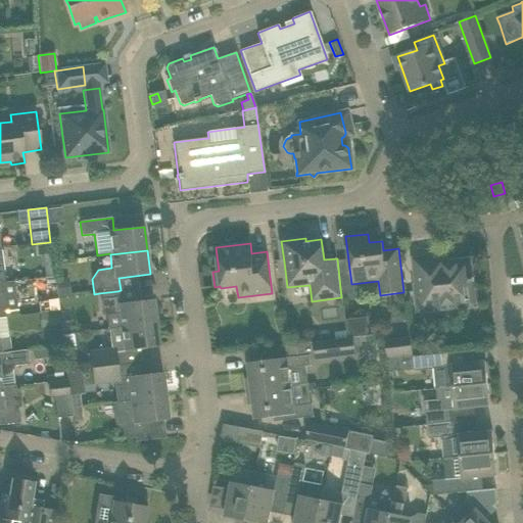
[(417,284),(414,285),(417,311),(476,304),(473,281),(474,281),(473,278),(470,278),(468,262),(466,262),(463,258),(452,259),(449,263),(437,265),(437,258),(415,260),(417,284)]
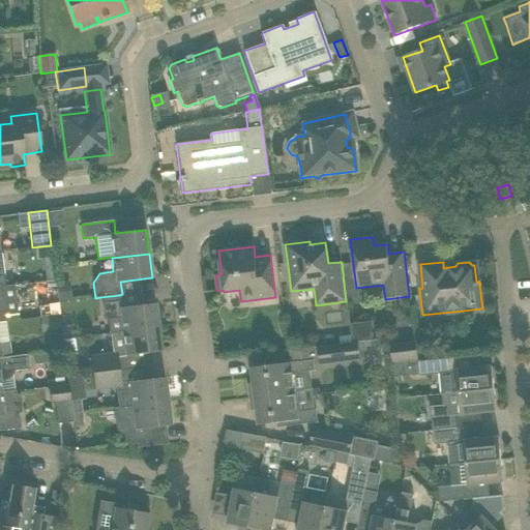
[(53,269),(45,270),(46,282),(55,281),(53,269)]
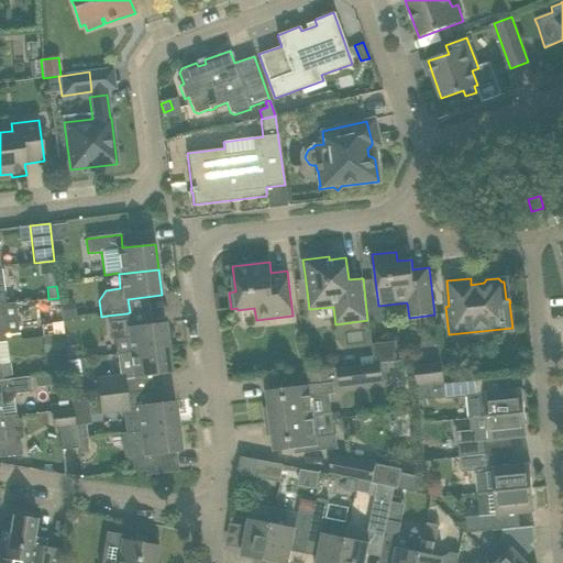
[(59,301),(62,321),(75,319),(73,299),(59,301)]
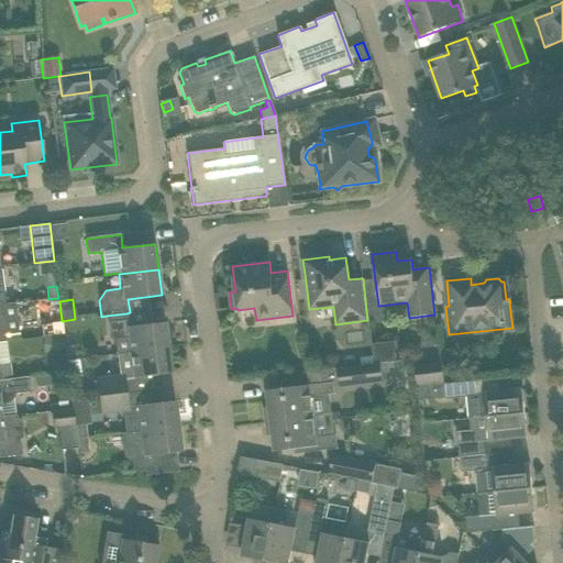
[(0,342),(6,341),(6,337),(18,334),(14,302),(4,304),(0,304),(0,342)]
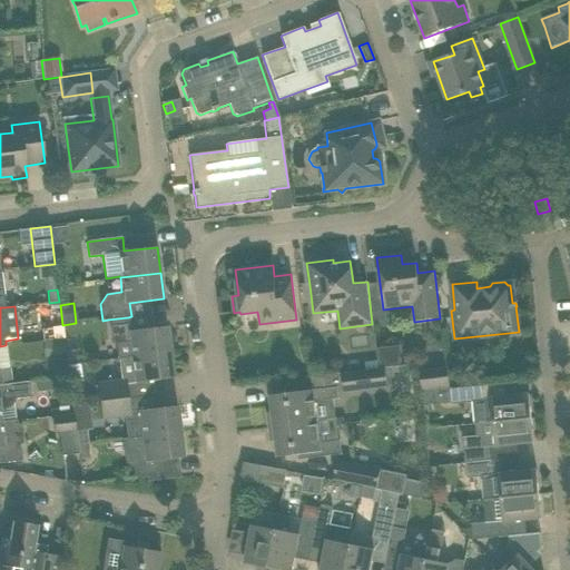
[(117,359),(118,359),(170,352),(167,326),(129,331),(128,317),(108,320),(111,341),(115,344),(117,359)]
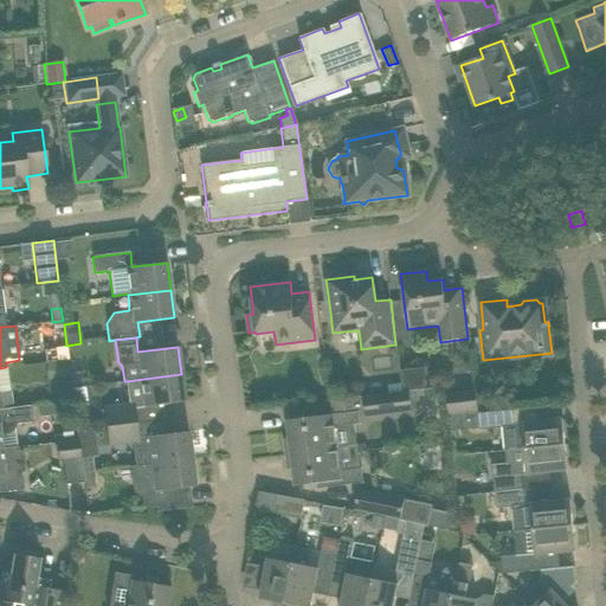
[(65,347),(44,350),(45,363),(68,361),(65,347)]
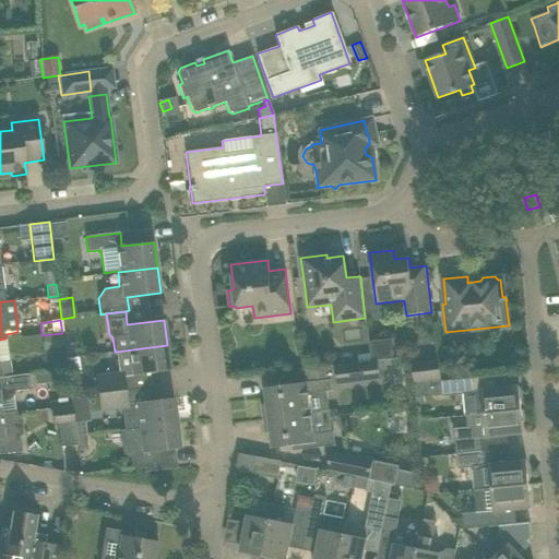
[(42,335),(43,351),(63,347),(62,333),(42,335)]
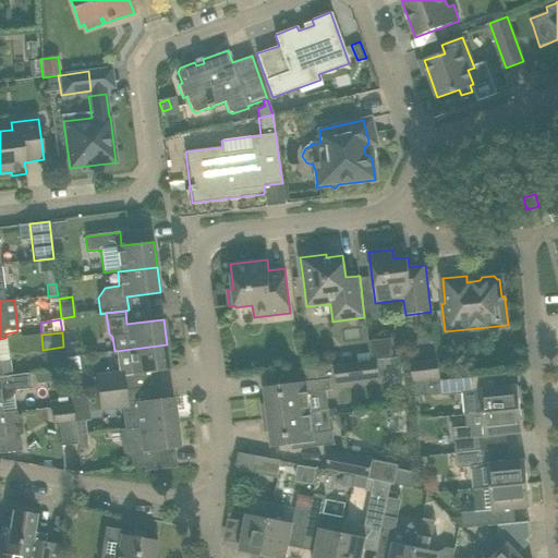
[(64,343),(67,358),(75,356),(74,342),(64,343)]
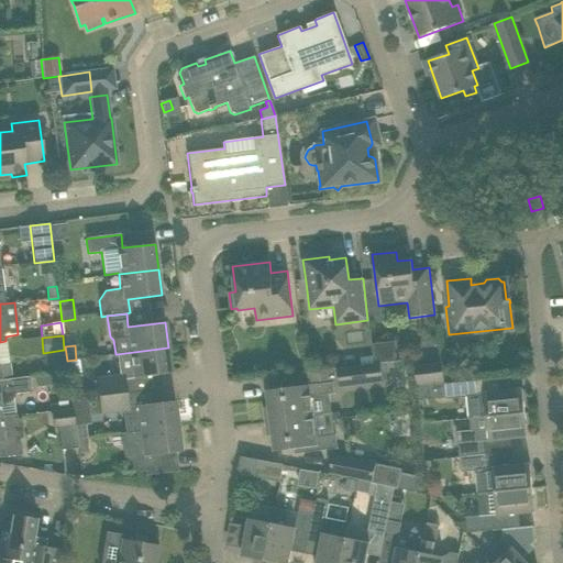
[(95,378),(97,397),(127,393),(124,379),(172,373),(168,348),(117,354),(119,375),(95,378)]
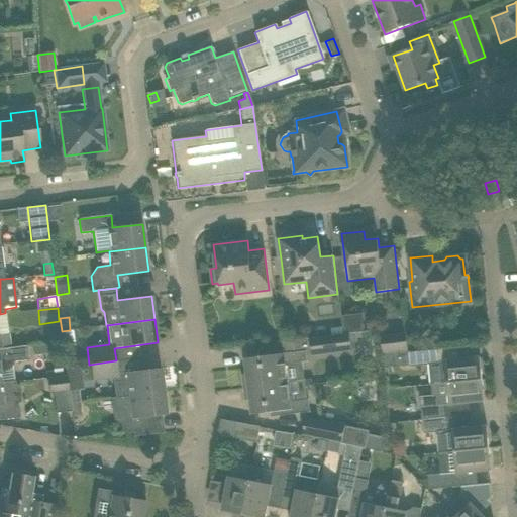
[(356,332),(349,333),(350,341),(358,340),(356,332)]
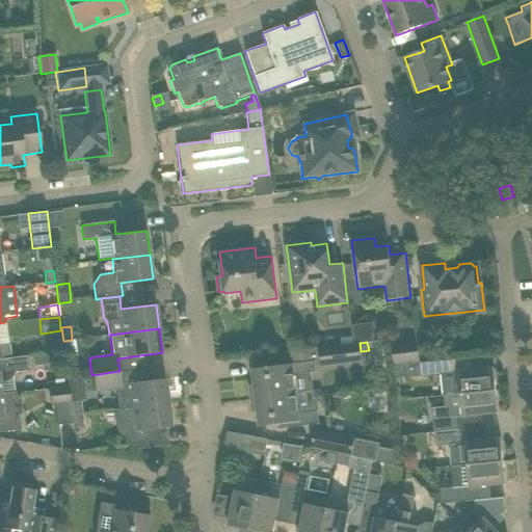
[(417,342),(391,346),(393,365),(419,362),(417,342)]
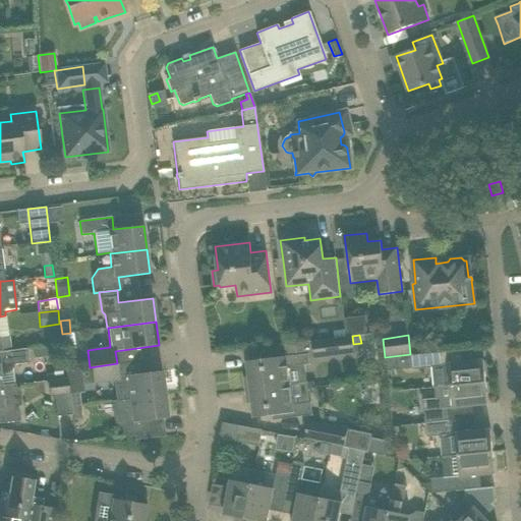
[(311,341),(312,359),(354,354),(353,344),(352,336),(311,341)]
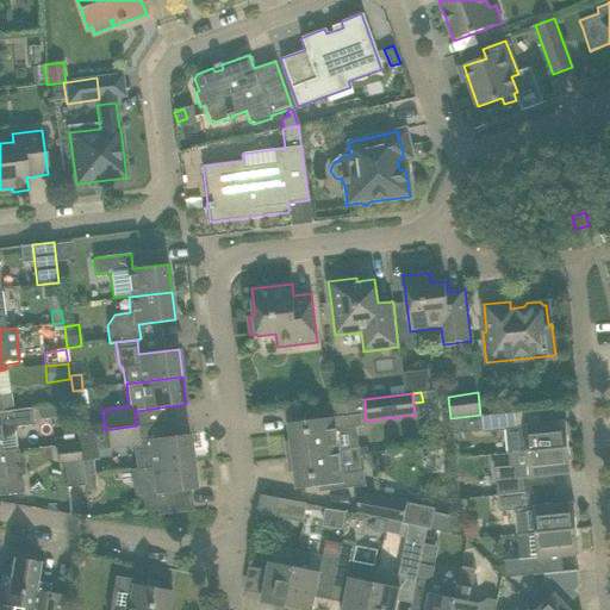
[(0,394),(0,399),(1,411),(12,410),(11,394),(0,394)]
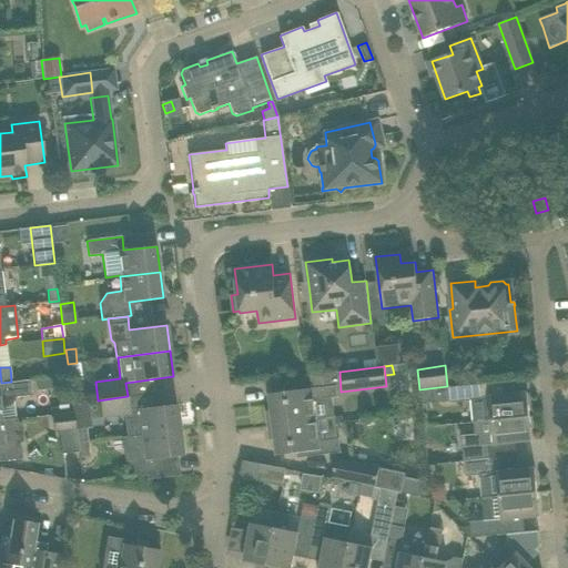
[(0,421),(2,422),(2,421),(0,408),(4,408),(10,406),(12,402),(14,397),(30,395),(28,381),(11,382),(1,383),(0,383),(0,421)]
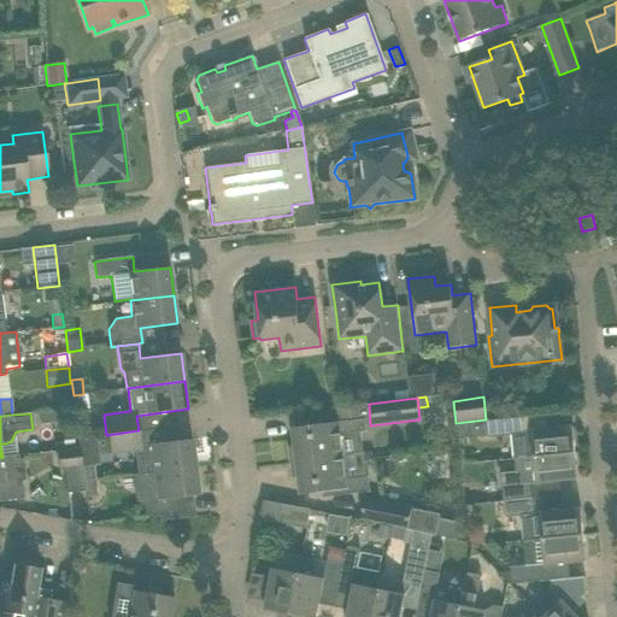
[(515,457),(515,458),(575,452),(573,427),(526,432),(524,416),(486,419),(488,435),(512,433),(515,456),(513,456),(513,457),(515,457)]
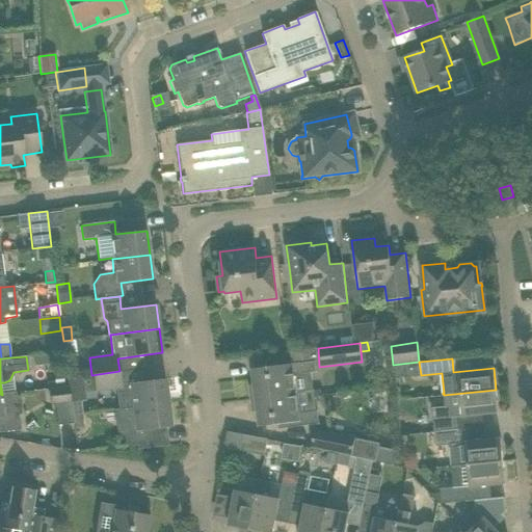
[(250,386),(251,398),(296,393),(294,378),(302,377),(301,373),(316,372),(315,362),(300,364),(300,363),(251,369),(254,384),(250,386)]
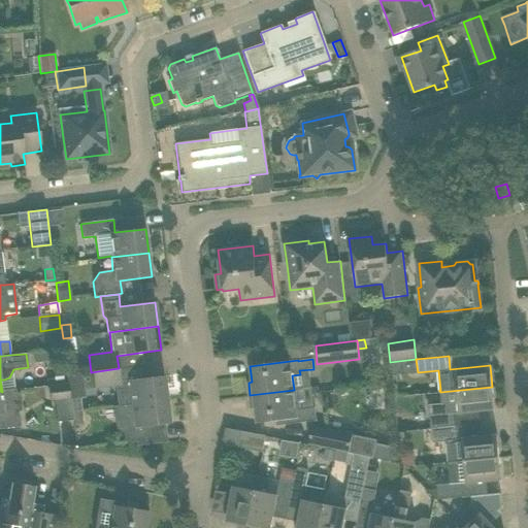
[(114,387),(117,406),(131,404),(167,400),(164,376),(128,381),(129,383),(121,384),(119,368),(91,372),(94,389),(114,387)]
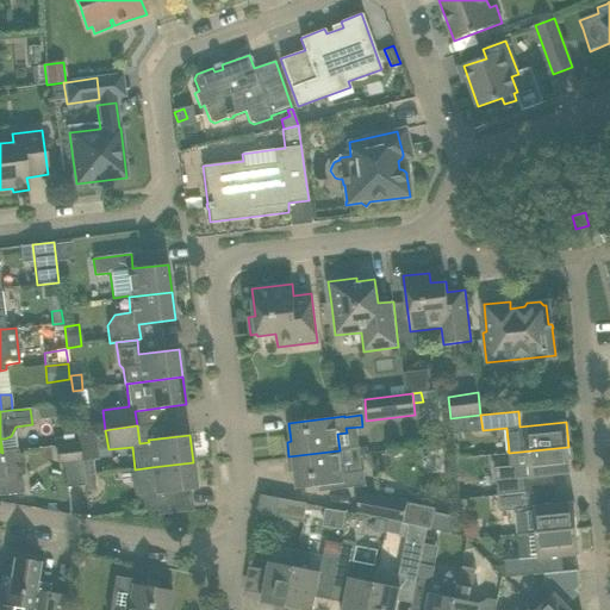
[(55,447),(57,464),(80,460),(78,443),(55,447)]
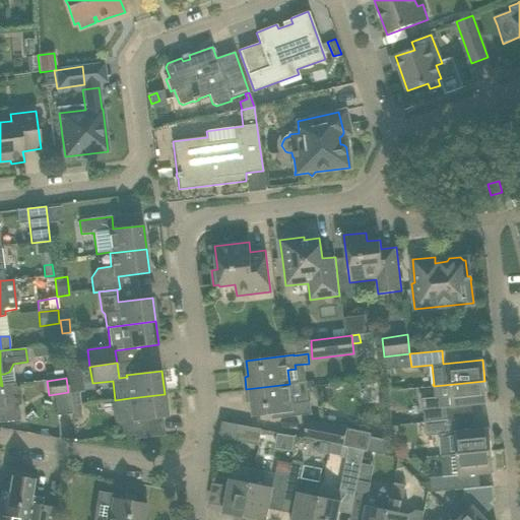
[(421,403),(424,423),(433,423),(448,420),(447,407),(451,406),(451,407),(486,403),(484,381),(434,386),(432,387),(433,398),(429,398),(421,403)]
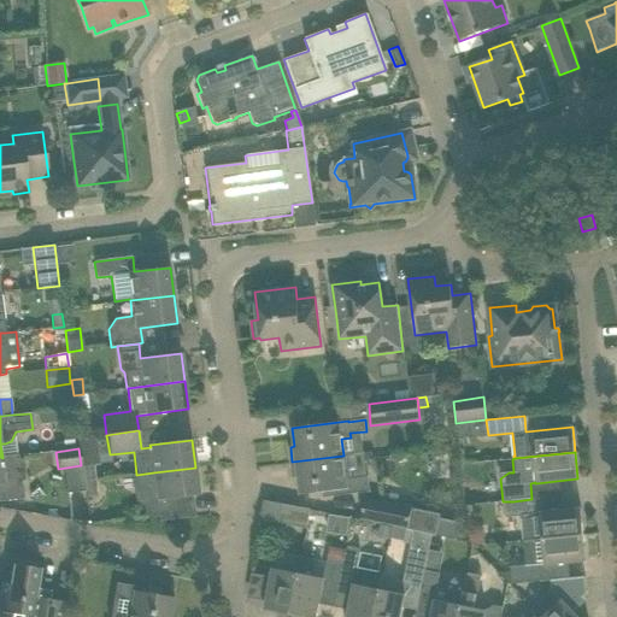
[(3,458),(0,457),(0,500),(24,499),(21,477),(24,474),(23,462),(18,459),(18,454),(3,457),(3,458)]
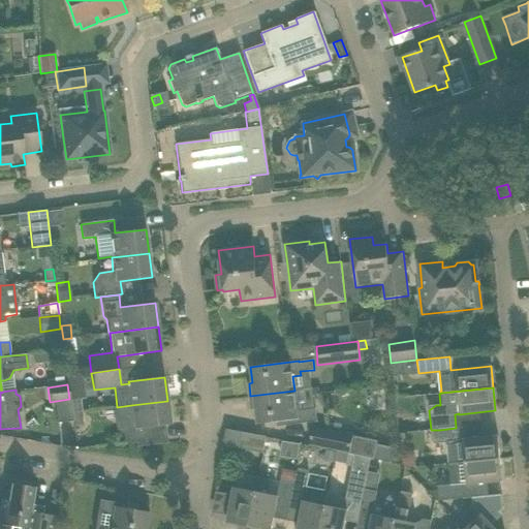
[(294,391),(250,396),(252,409),(255,409),(257,425),(276,422),(277,427),(317,422),(315,409),(301,410),(300,404),(297,405),(294,391)]
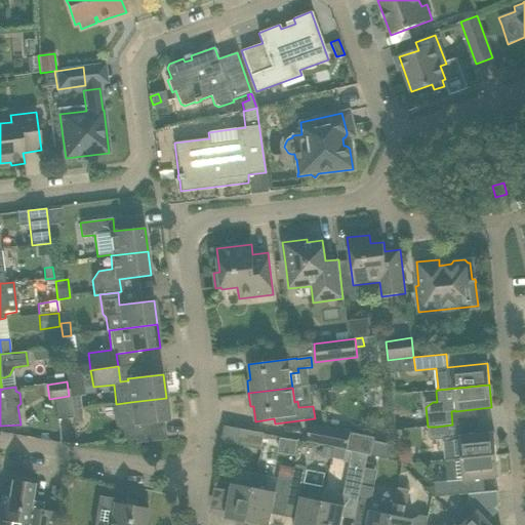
[(70,397),(72,410),(80,409),(79,396),(70,397)]
